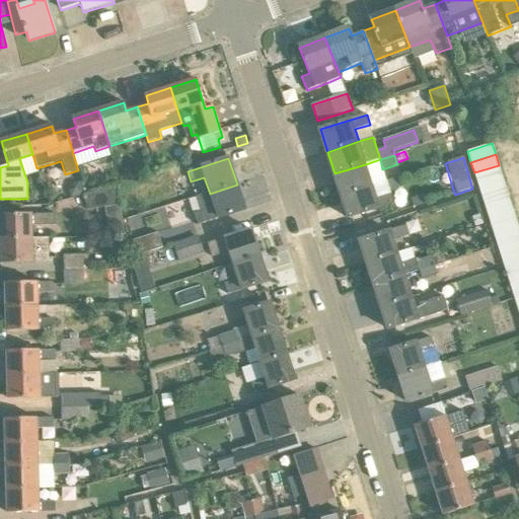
[(158,169),(168,166),(165,160),(156,163),(158,169)]
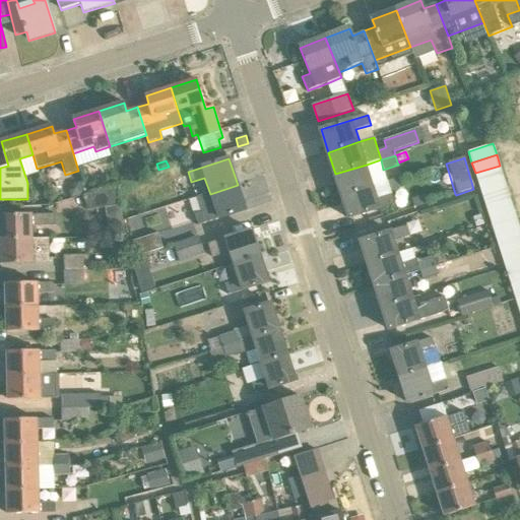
[(367,165),(335,174),(341,195),(374,185),(367,165)]
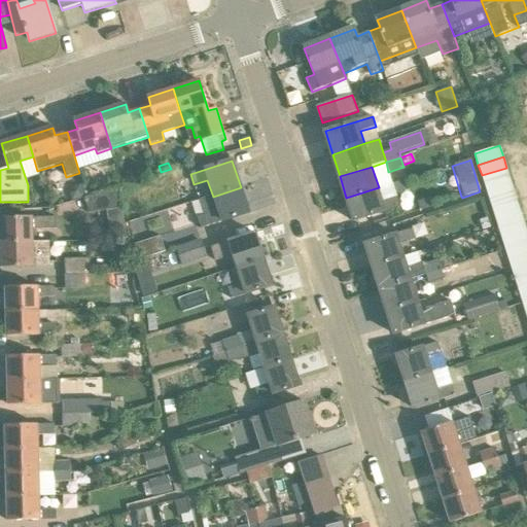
[(511,178),(506,168),(482,175),(485,186),(511,178)]
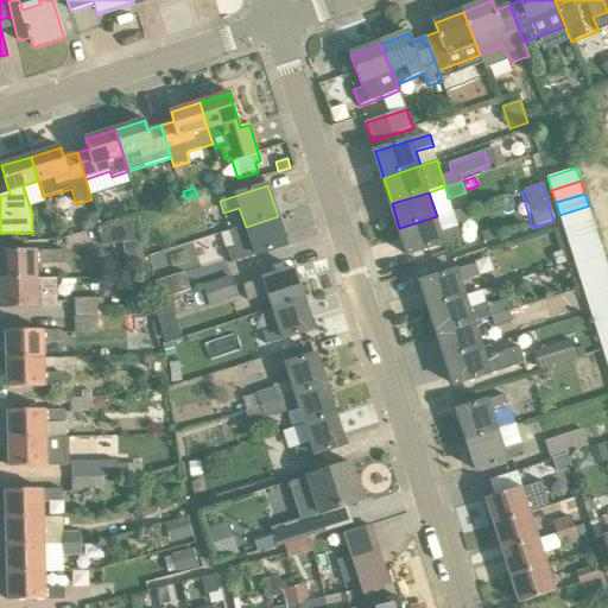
[(152,198),(140,198),(141,209),(152,208),(152,198)]
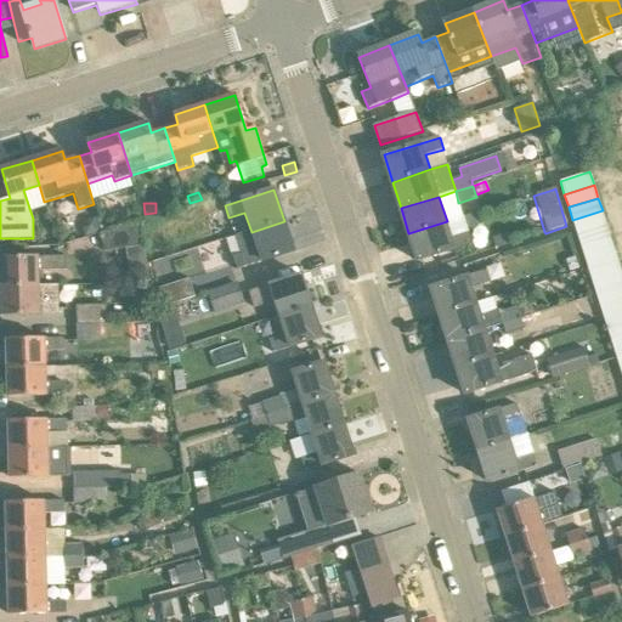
[(606,224),(603,210),(572,220),(577,233),(606,224)]
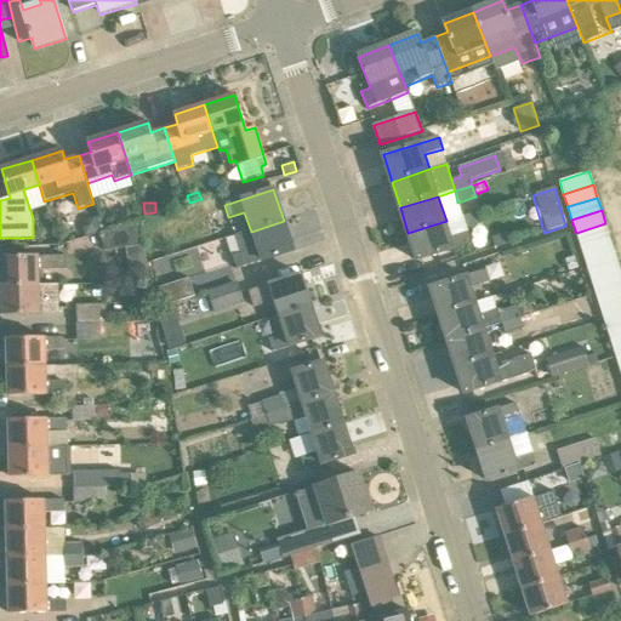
[(463,216),(446,221),(408,233),(417,262),(472,244),(463,216)]
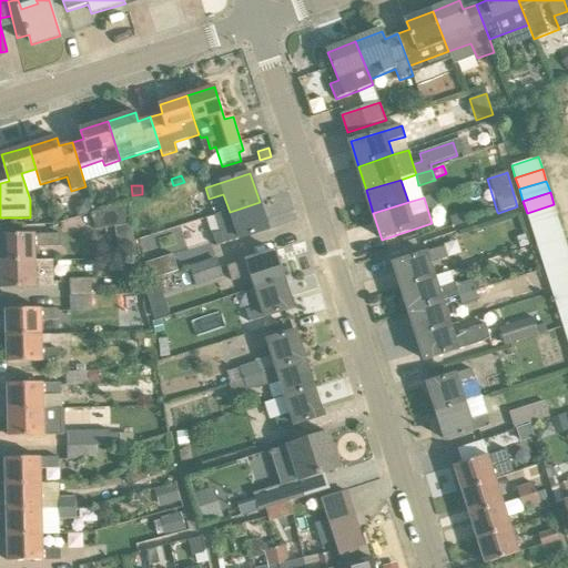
[(75,209),(78,216),(91,213),(87,200),(79,202),(75,209)]
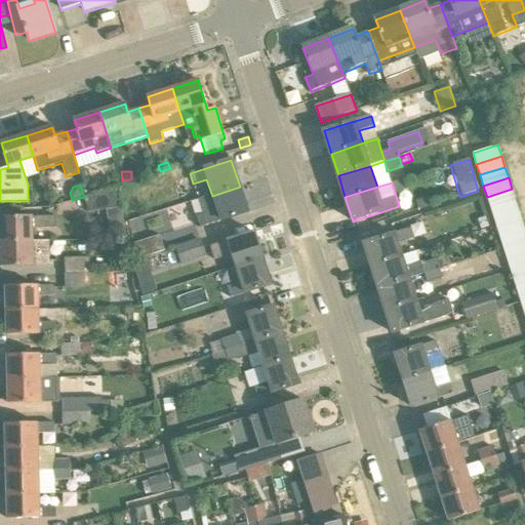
[(200,228),(217,223),(248,212),(240,187),(212,196),(199,200),(204,215),(197,217),(200,228)]
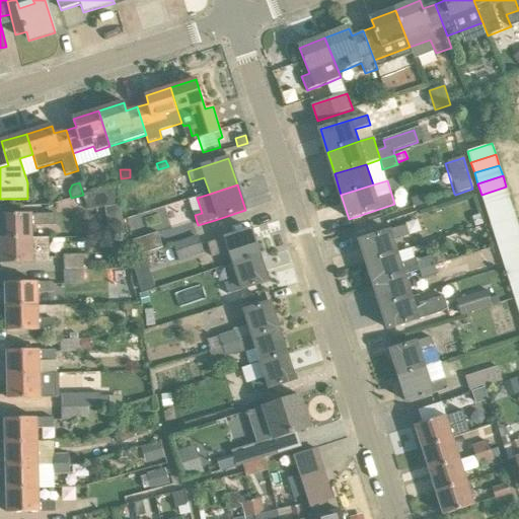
[(84,195),(87,210),(117,206),(113,187),(84,195)]
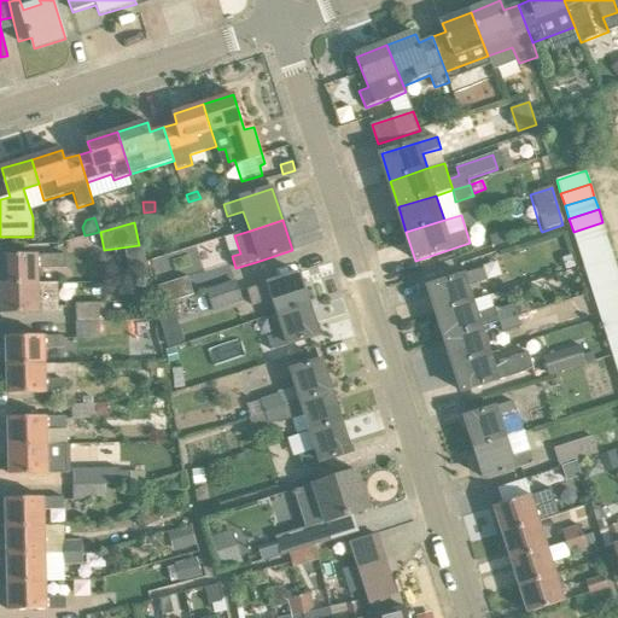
[(607,235),(602,222),(573,232),(577,245),(607,235)]
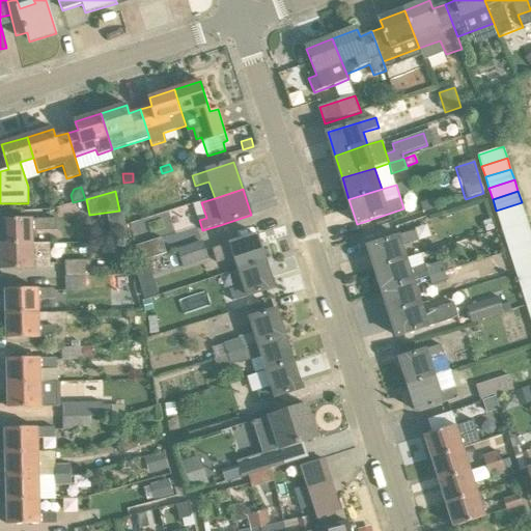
[(525,214),(522,202),(496,211),(500,222),(525,214)]
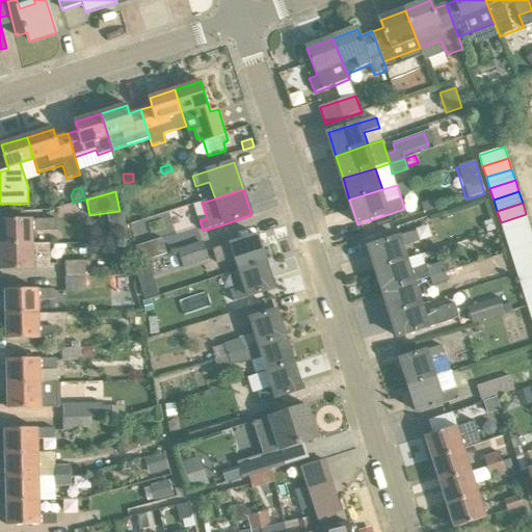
[(530,225),(526,214),(501,222),(504,233),(530,225)]
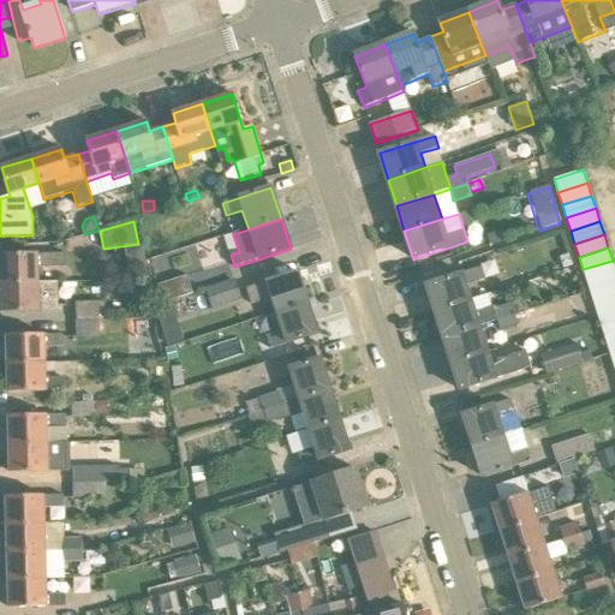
[(66,254),(0,255),(0,273),(0,284),(40,282),(40,268),(66,267),(66,254)]
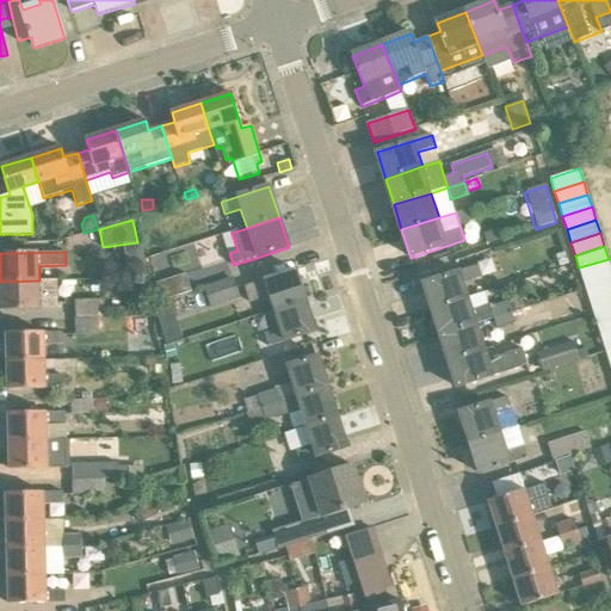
[(566,253),(556,255),(560,267),(569,265),(566,253)]
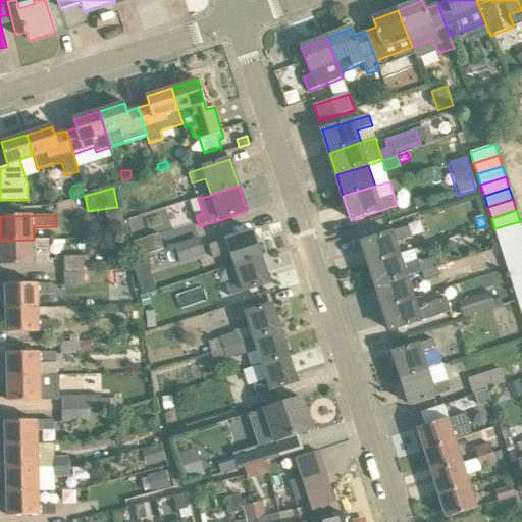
[(521,231),(521,228),(520,221),(494,228),(498,240),(521,231)]
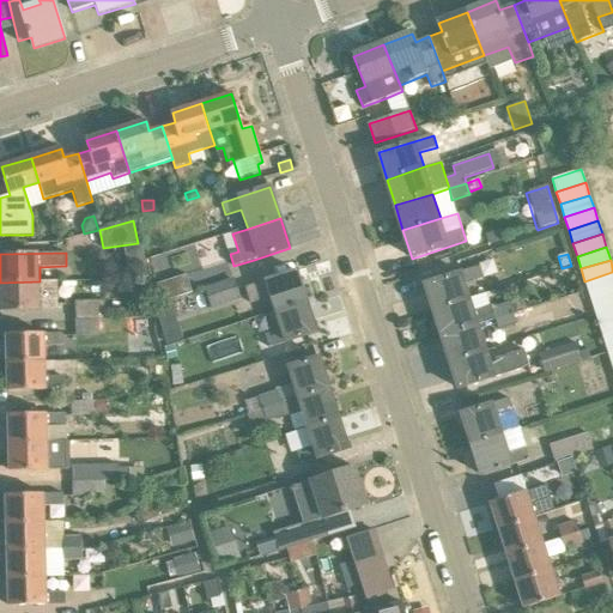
[(479,267),(462,272),(425,284),(434,310),(471,298),(467,285),(484,279),(479,267)]
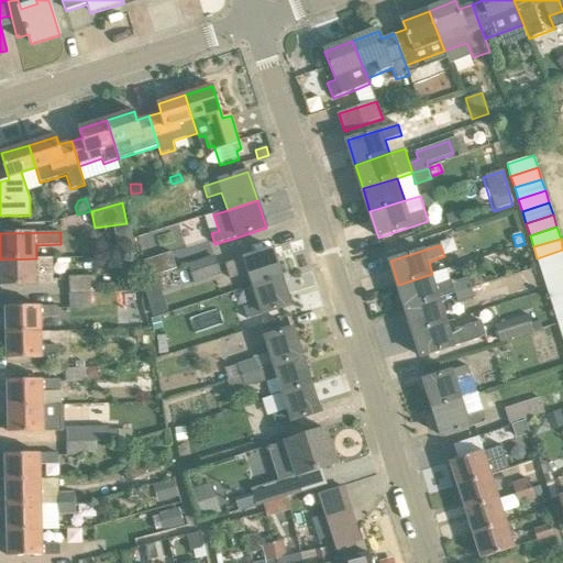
[(282,277),(273,249),(224,264),(230,279),(247,273),(252,287),(282,277)]
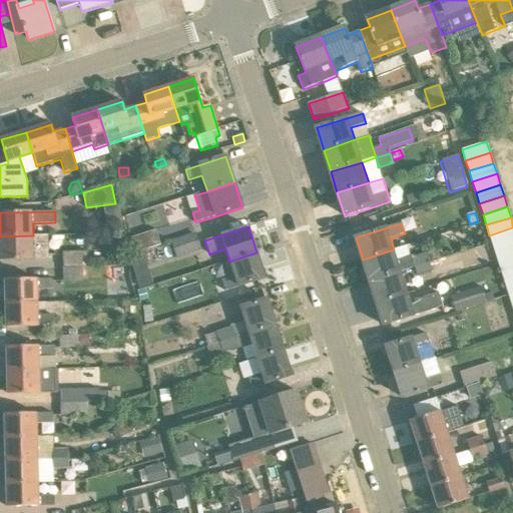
[(493,246),(512,239),(512,227),(489,235),(493,246)]
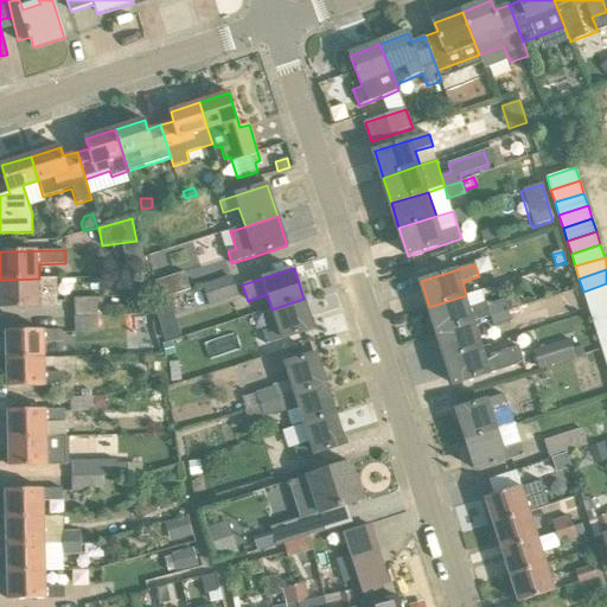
[(184,272),(151,283),(157,300),(191,291),(184,272)]
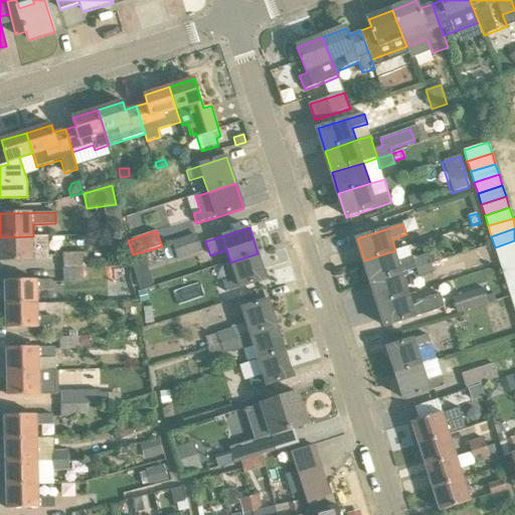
[(202,251),(197,233),(196,233),(172,241),(177,260),(202,251)]
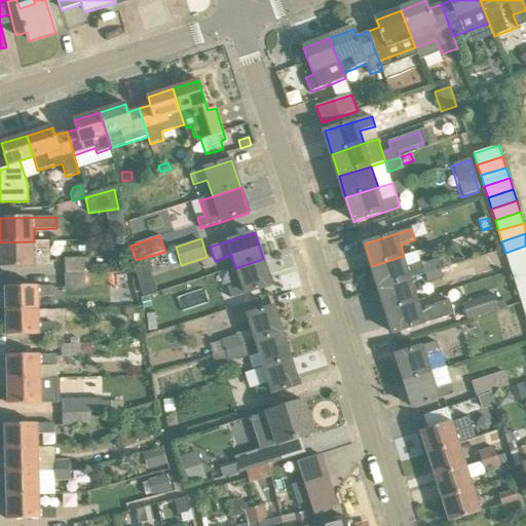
[(1,267),(49,266),(49,241),(34,241),(0,242),(1,267)]
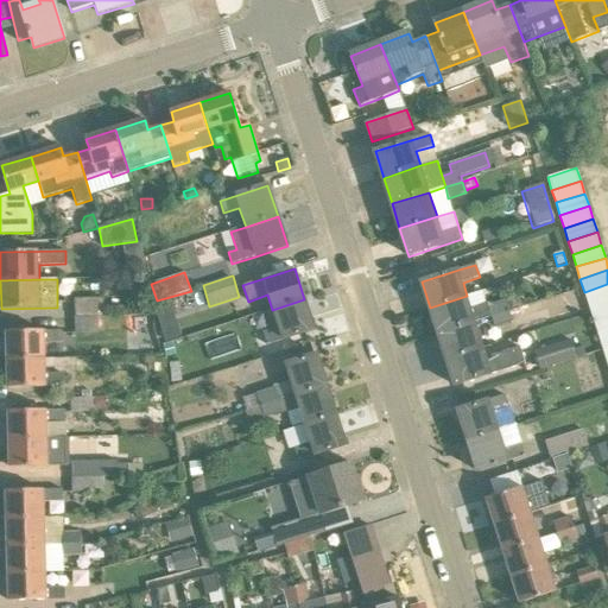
[(607,298),(607,284),(584,292),(588,305),(607,298)]
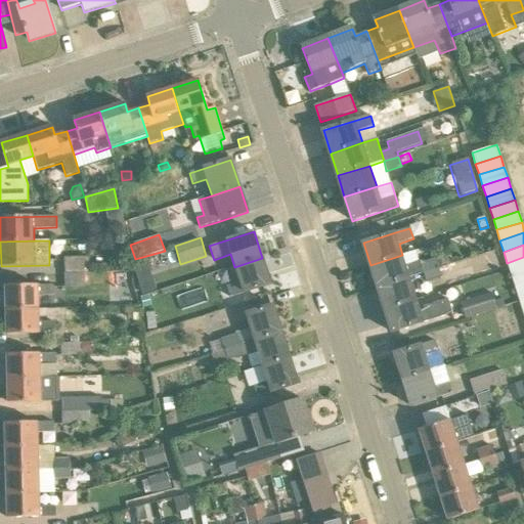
[(378,288),(409,277),(424,273),(439,268),(435,258),(406,267),(402,255),(370,265),(378,288)]
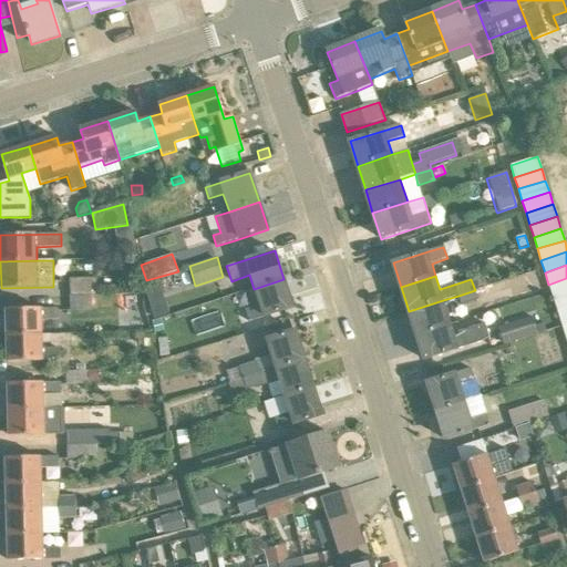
[(96,278),(70,279),(70,297),(92,296),(96,296),(96,278)]
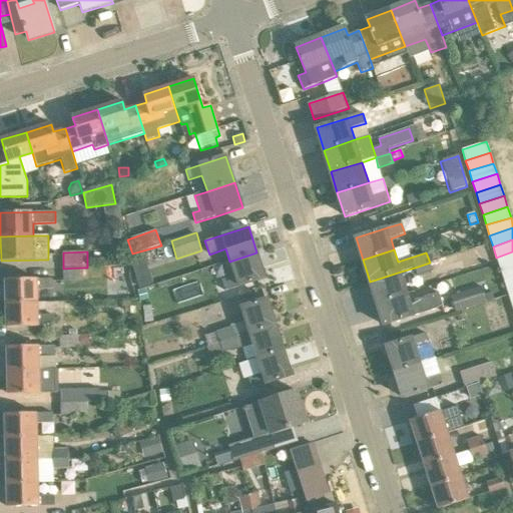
[(142,251),(130,255),(128,255),(139,290),(153,285),(142,251)]
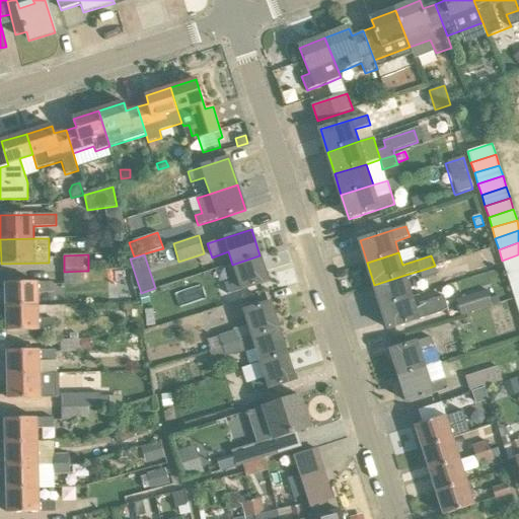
[(518,267),(518,254),(502,261),(506,272),(518,267)]
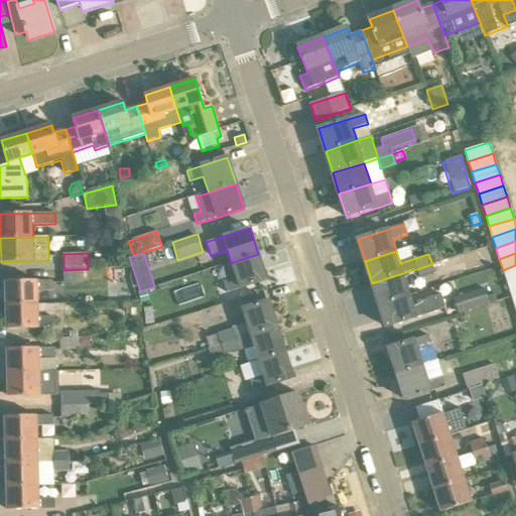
[(266,280),(258,254),(231,263),(236,278),(223,281),(227,293),(266,280)]
